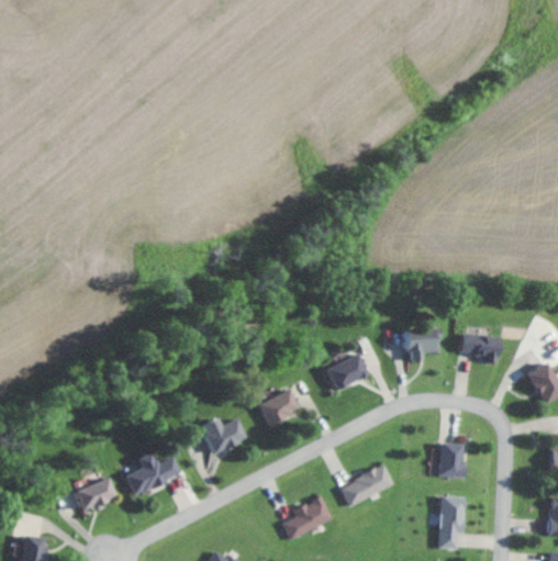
[(422,352),(438,352),(439,329),(402,329),(402,351),(410,351),(410,360),(422,361),(422,352)]
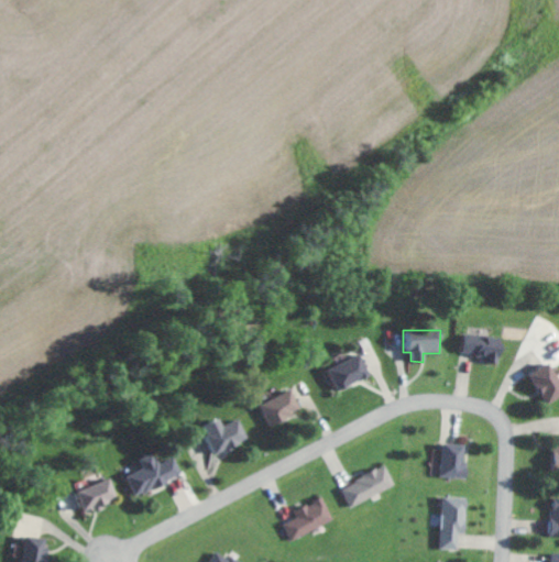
[(477,355),(475,362),(496,364),(500,339),(461,333),(458,352),(477,355)]
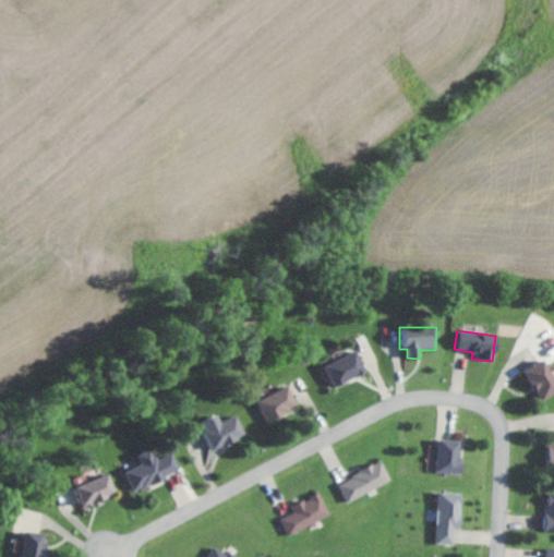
[(368,372),(358,350),(323,367),(334,388),(368,372)]
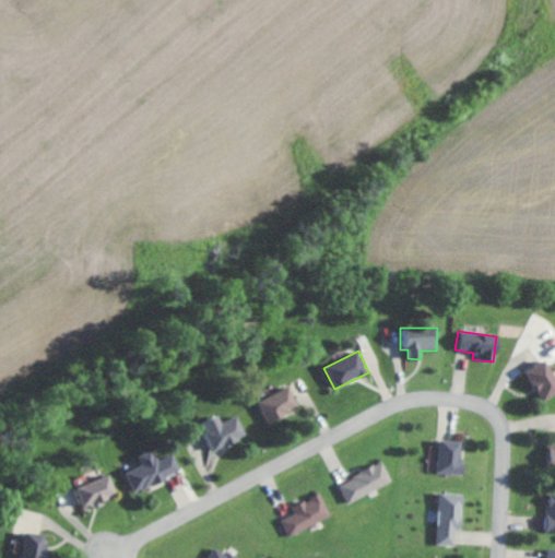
[(554,381),(541,360),(521,374),(541,402),(554,393),(554,381)]
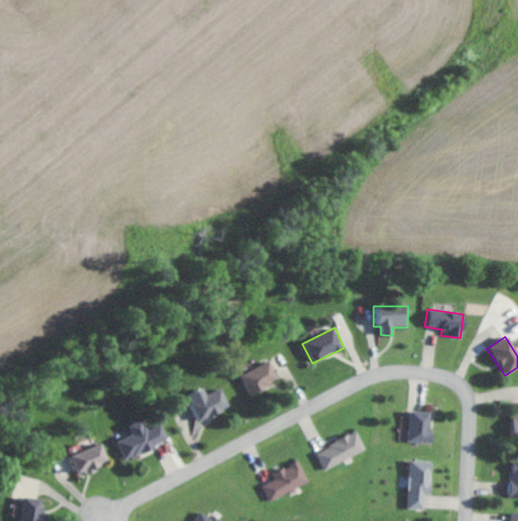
[(278,380),(268,360),(239,376),(249,396),(278,380)]
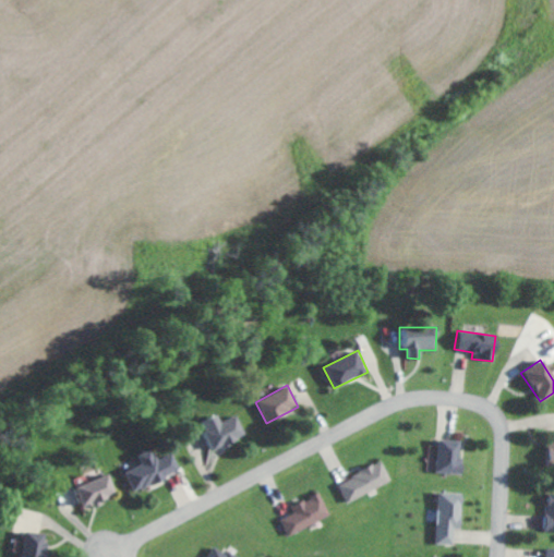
[(199,422),(212,450),(245,435),(236,415),(218,423),(214,414),(199,422)]
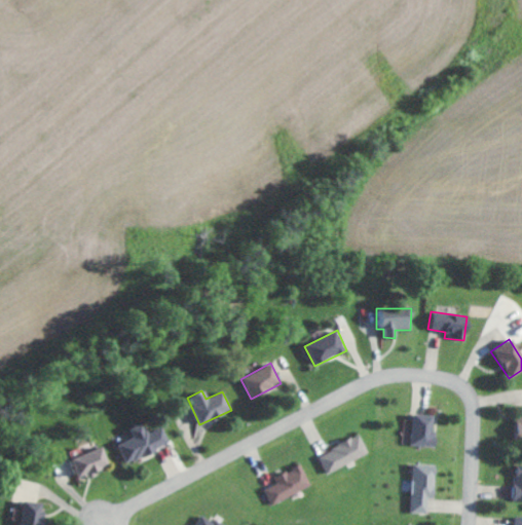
[(514,439),(521,438),(521,406),(513,407),(514,439)]
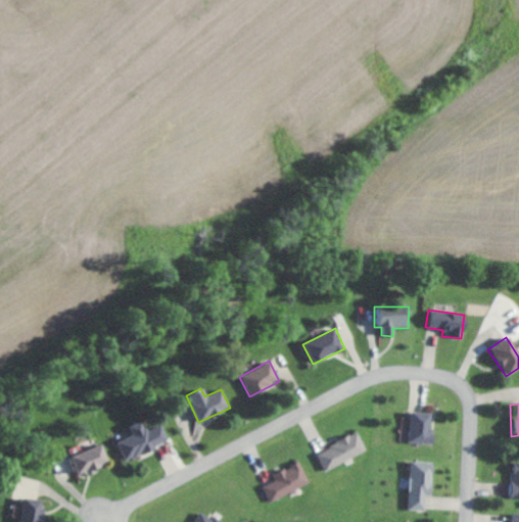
[(408,443),(430,444),(431,414),(409,413),(408,443)]
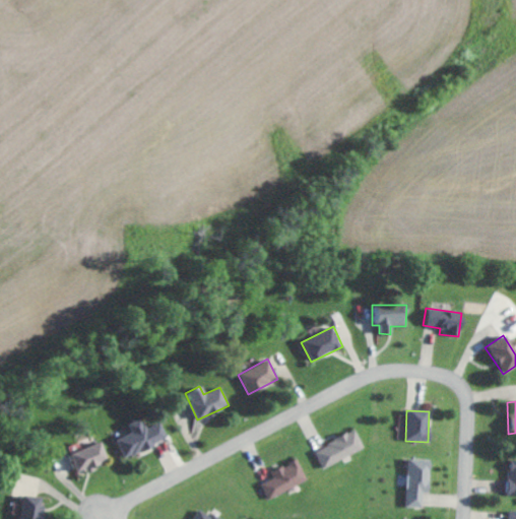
[(114,441),(124,460),(167,437),(158,422),(143,430),(137,418),(124,426),(128,433),(114,441)]
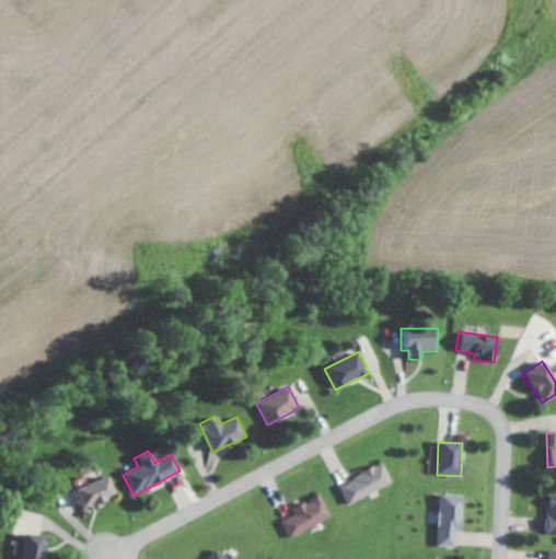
[(348,504),(393,486),(384,465),(339,484),(348,504)]
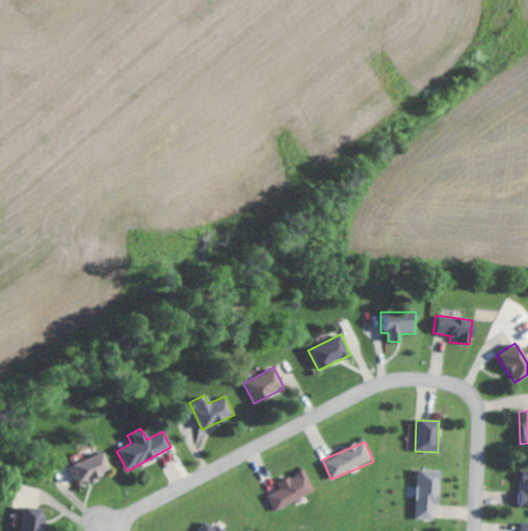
[(76,484),(108,472),(101,452),(69,465),(76,484)]
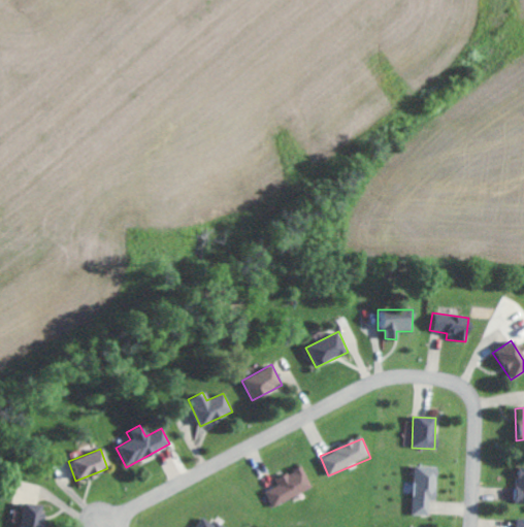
[(314,489),(303,466),(275,480),(279,487),(266,492),(273,507),(314,489)]
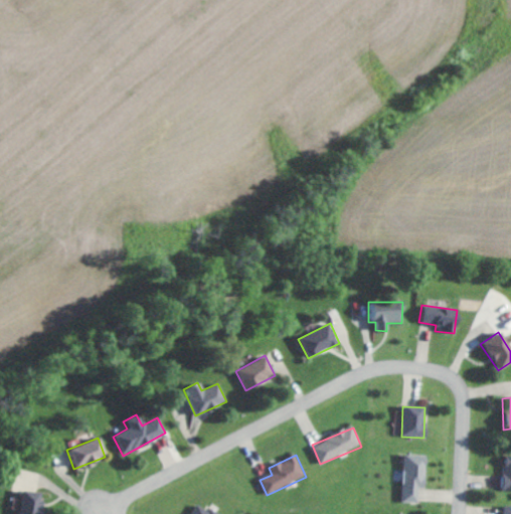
[(401,503),(418,504),(418,488),(423,489),(424,456),(402,456),(401,503)]
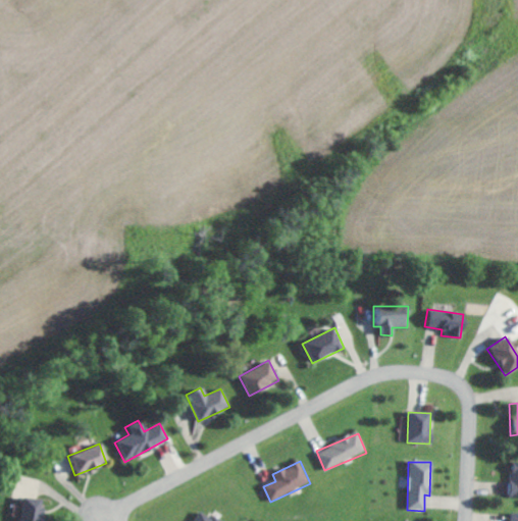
[(517,463),(510,463),(509,499),(517,498),(517,463)]
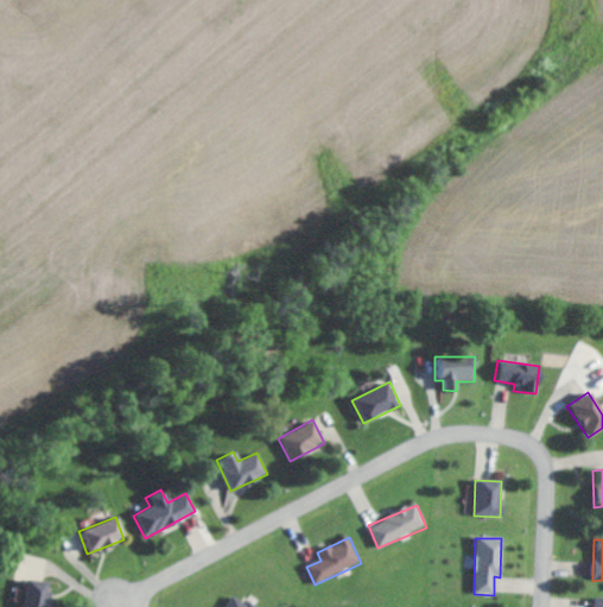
[(45,606),(48,581),(21,579),(19,606),(45,606)]
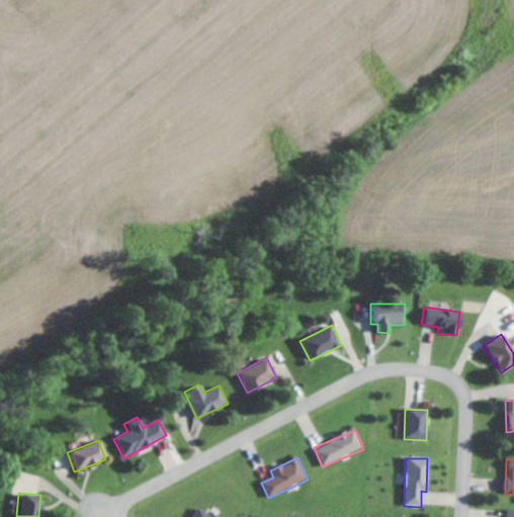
[(218,516),(210,513),(209,514),(196,508),(192,516),(218,516)]
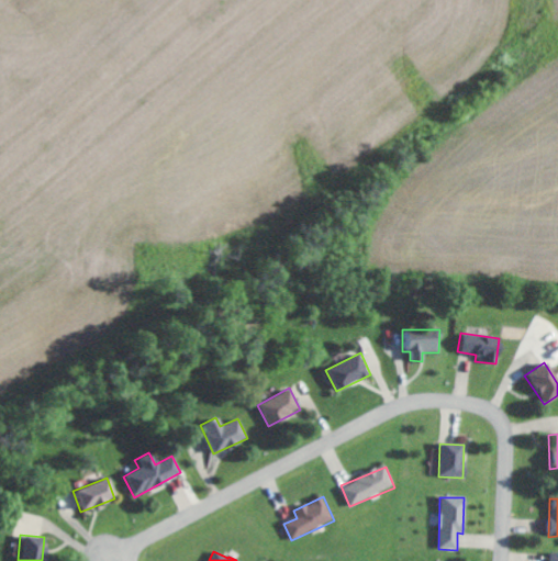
All buildings are outlined.
